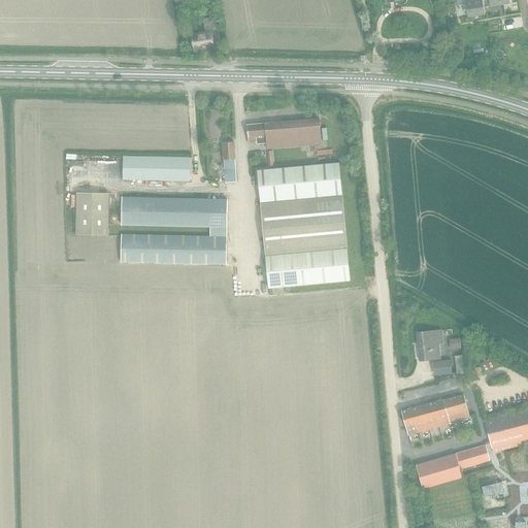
[(480,0),(464,2),(467,17),(484,14),(483,7),(508,3),(507,0),(480,0)]
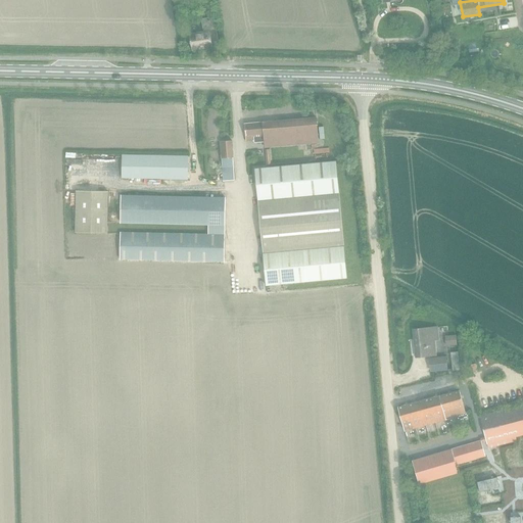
[(210,40),(217,39),(212,15),(199,17),(202,31),(188,34),(191,49),(211,45),(210,40)]
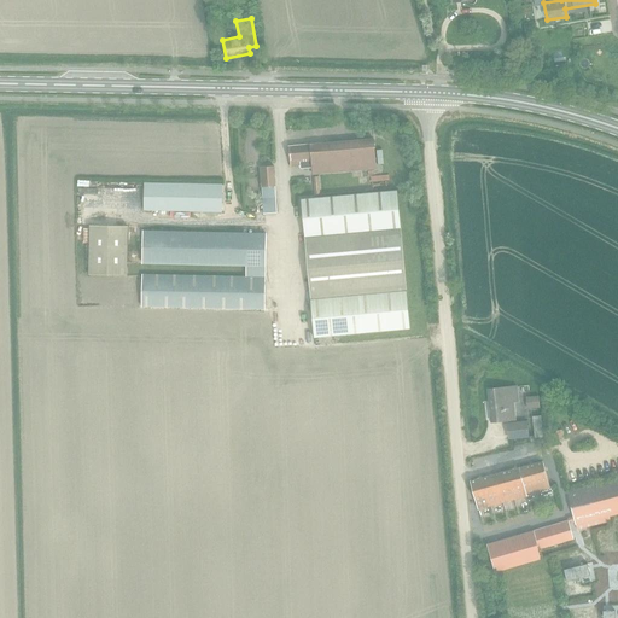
[(301,169),(312,168),(313,175),(375,169),(373,138),(289,145),(290,167),(301,165),(301,169)]
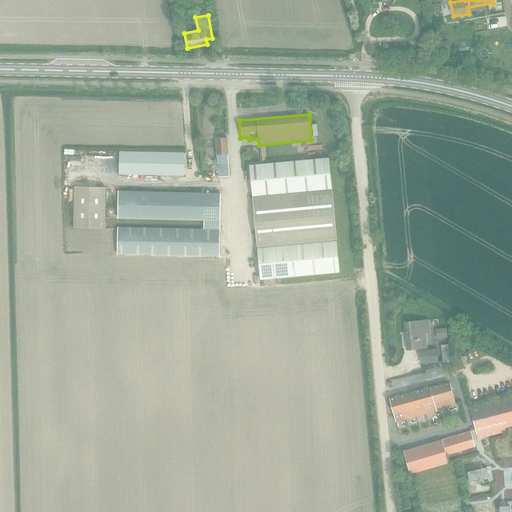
[(218,176),(229,176),(226,138),(215,139),(218,176)]
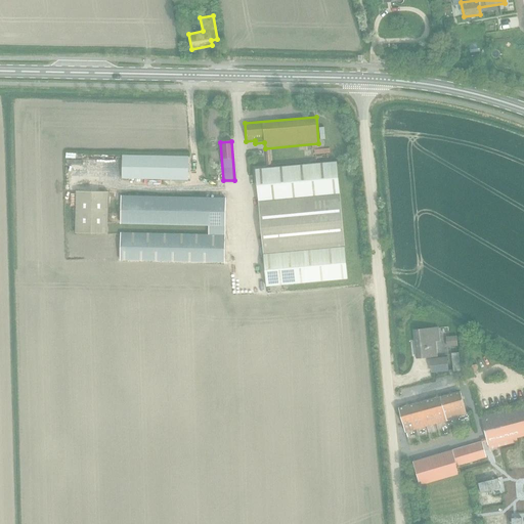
[(188,179),(188,157),(122,156),(122,179),(188,179)]
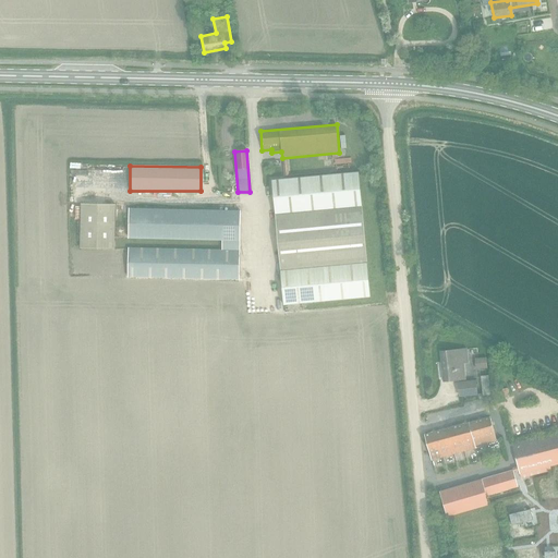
[(359,171),(271,180),(282,304),(370,296),(361,202),(361,193),(359,171)]
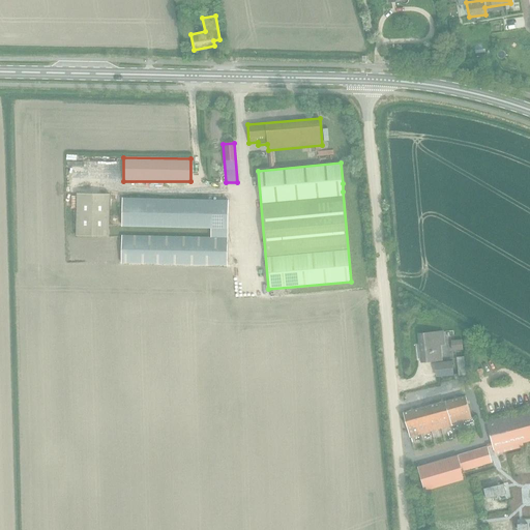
[(77,193),(76,235),(108,236),(109,194),(77,193)]
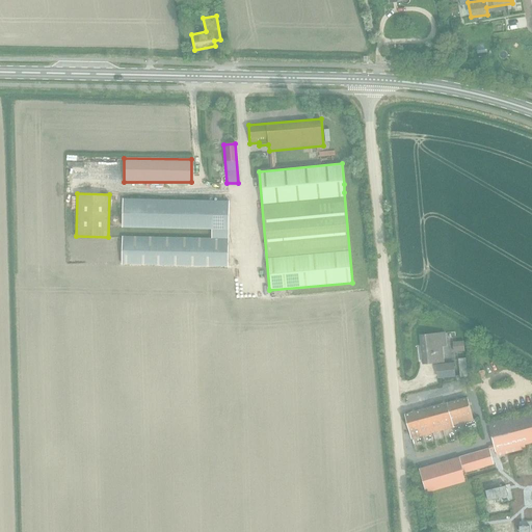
[(228,266),(229,202),(124,200),(123,225),(212,228),(212,237),(123,237),(122,263),(228,266)]
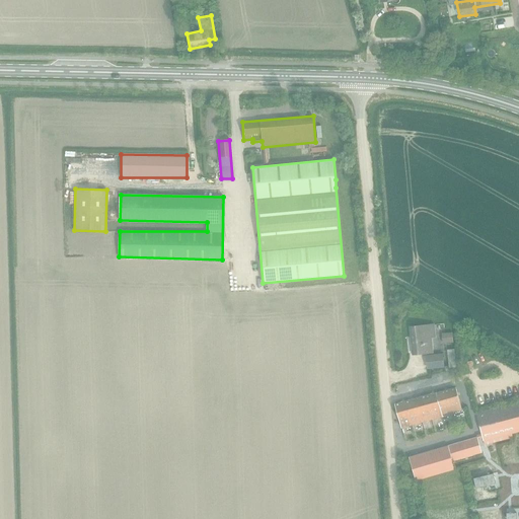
[(431,337),(435,337),(434,324),(410,326),(411,337),(414,337),(415,354),(432,352),(431,337)]
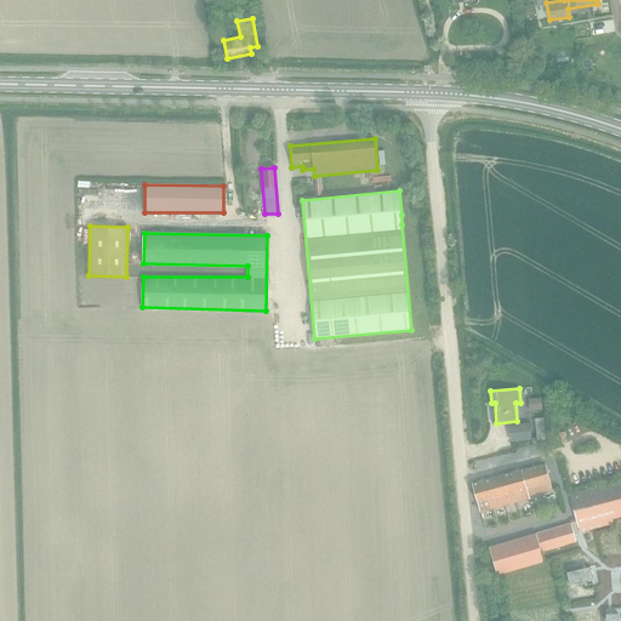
[(530,438),(529,423),(511,426),(512,440),(530,438)]
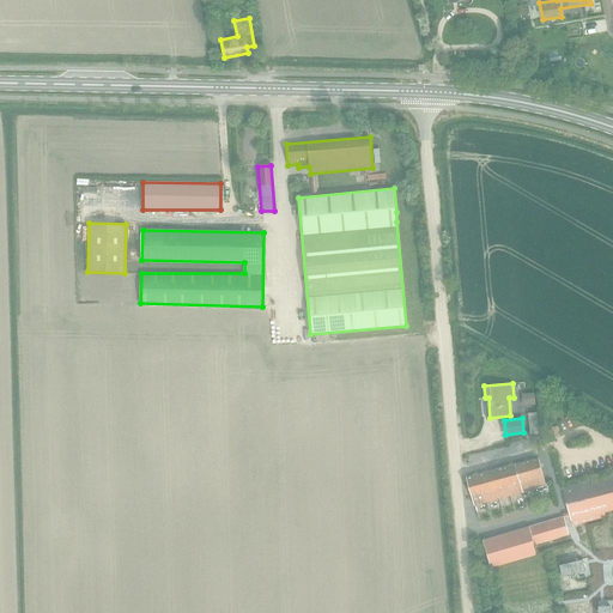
[(539,456),(466,477),(474,505),(522,492),(522,490),(546,483),(544,478),(542,472),(539,456)]
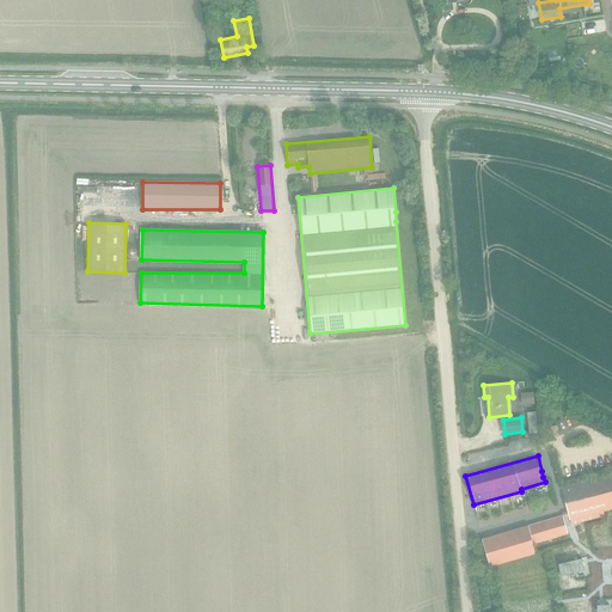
[(570,519),(611,507),(611,472),(561,485),(570,519)]
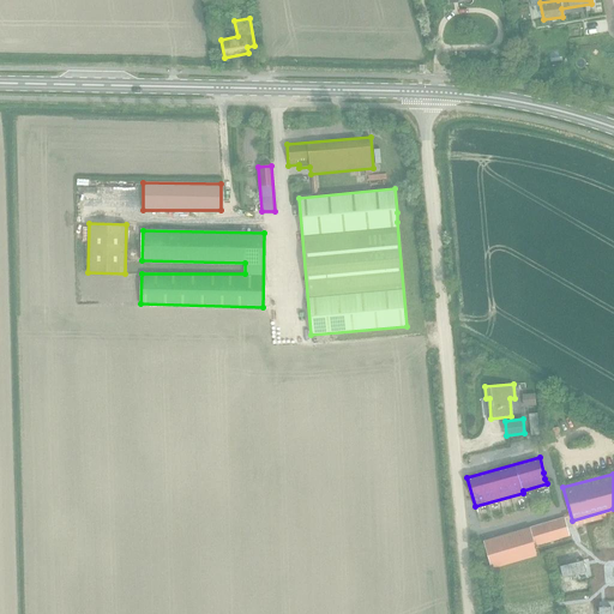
[(537,555),(535,545),(570,535),(564,517),(530,527),(483,541),(492,569),(537,555)]
